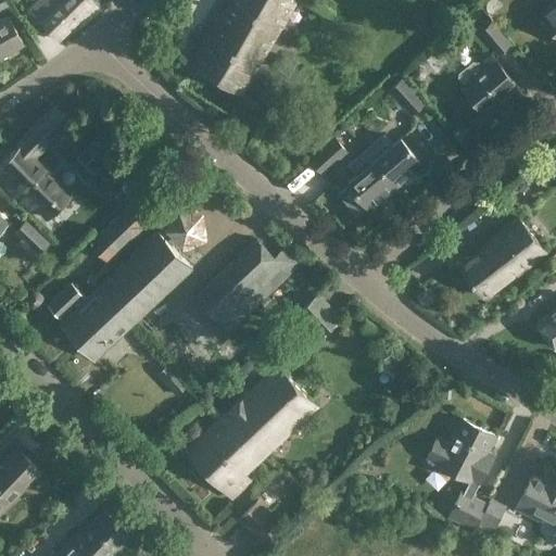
[(36,0),(27,10),(57,40),(93,4),(91,2),(93,0),(36,0)]
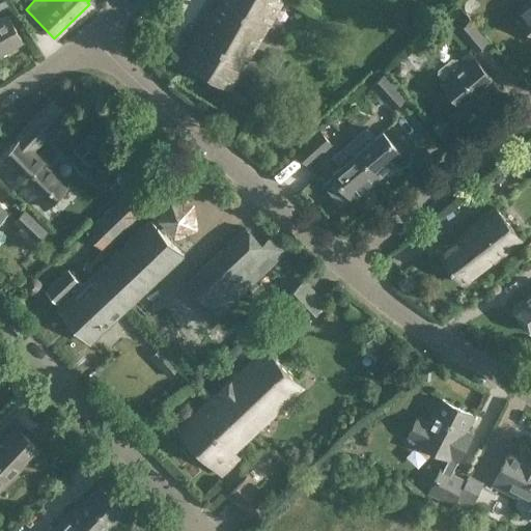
[(218,0),(210,15),(255,42),(279,0),(218,0)]
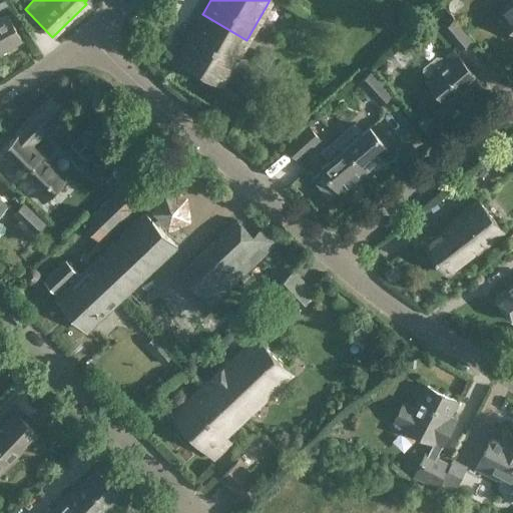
[(512,33),(512,0),(511,0),(496,13),(512,33)]
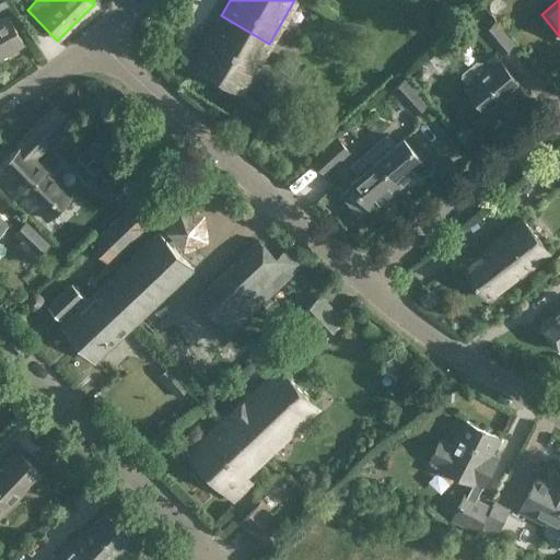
[(269,44),(221,15),(191,66),(240,93),(269,44)]
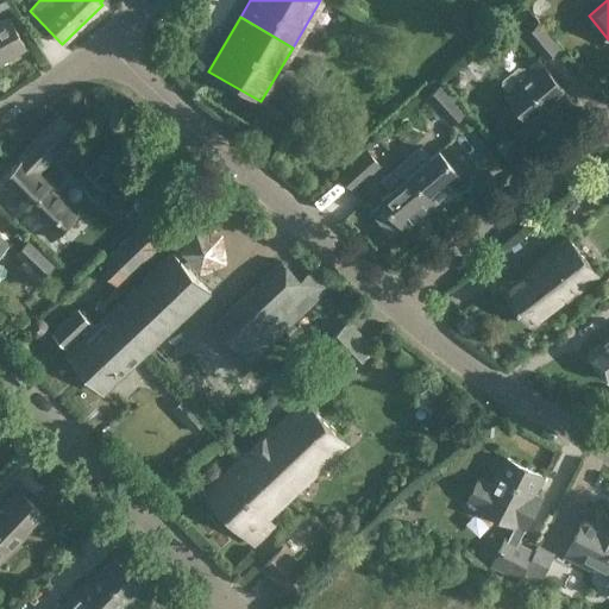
[(0,62),(24,50),(6,18),(0,20),(0,62)]
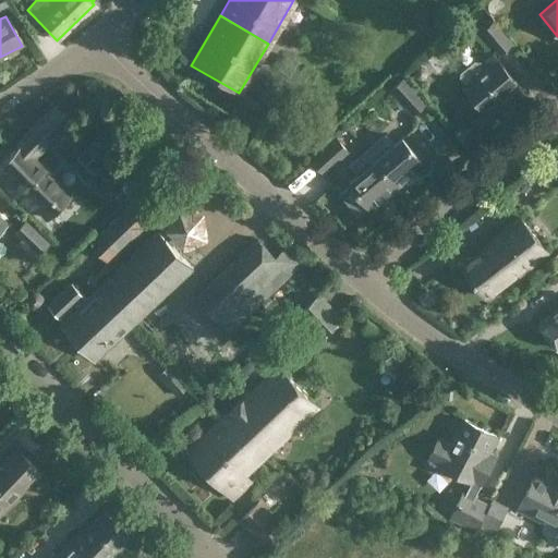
[(499,55),(512,43),(494,20),(480,32),(499,55)]
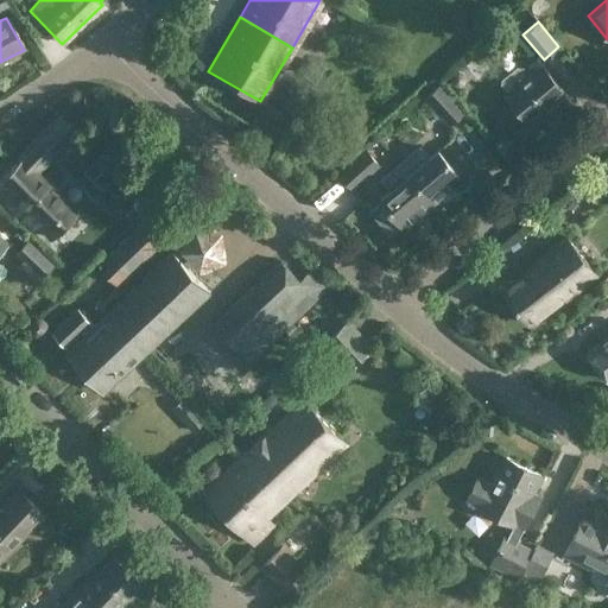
[(529,125),(567,93),(537,57),(524,68),(521,67),(517,65),(501,78),(500,84),(506,90),(501,93),(529,125)]
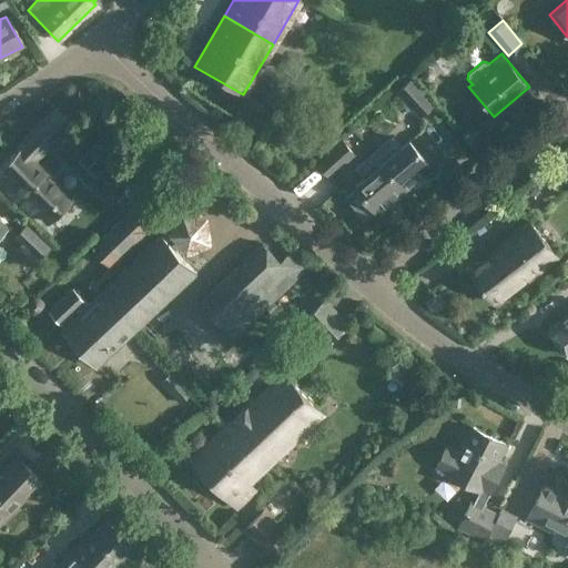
[(433,79),(435,72),(433,67),(428,64),(423,68),(421,74),(423,80),(428,81),(433,79)]
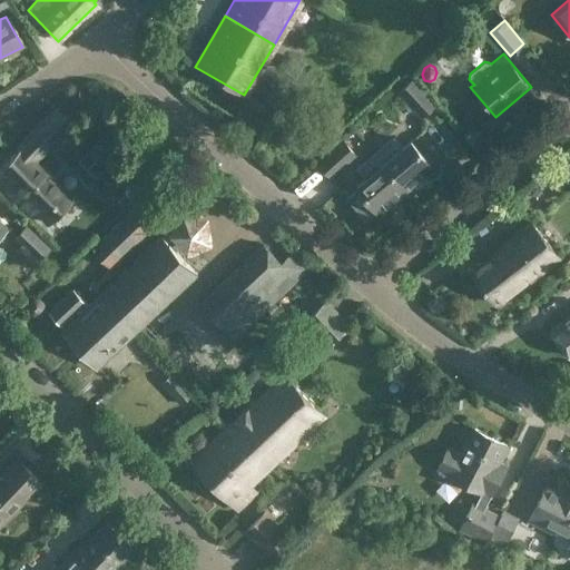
[(421,117),(436,104),(412,77),(397,90),(421,117)]
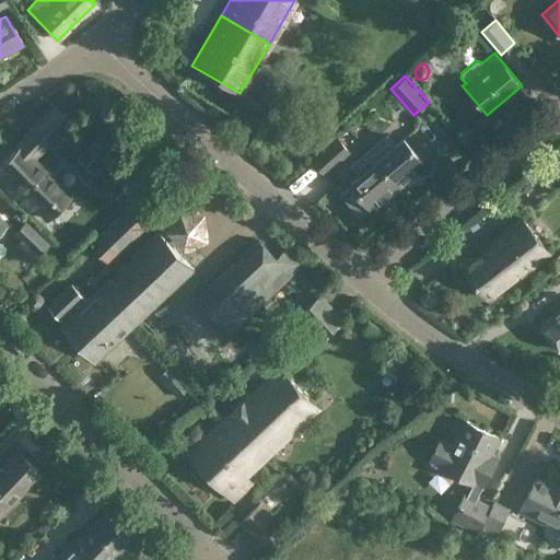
[(282,90),(268,81),(257,98),(272,107),(282,90)]
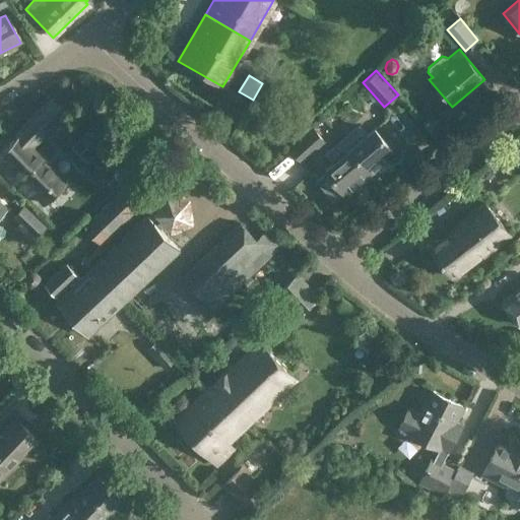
[(15,133),(16,134),(0,150),(0,170),(26,196),(30,192),(43,204),(65,181),(30,147),(65,113),(50,98),(15,133)]
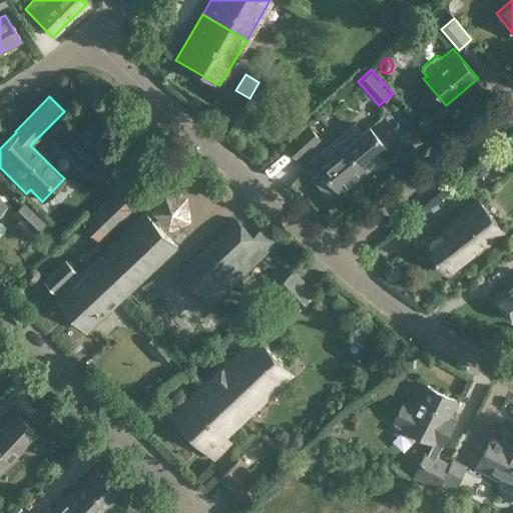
[(366,172),(392,150),(370,124),(362,131),(354,121),(337,135),(366,172)]
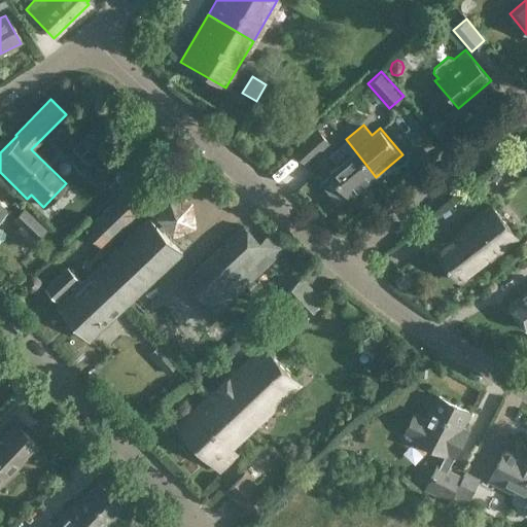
[(292,149),(306,164),(329,142),(317,128),(292,149)]
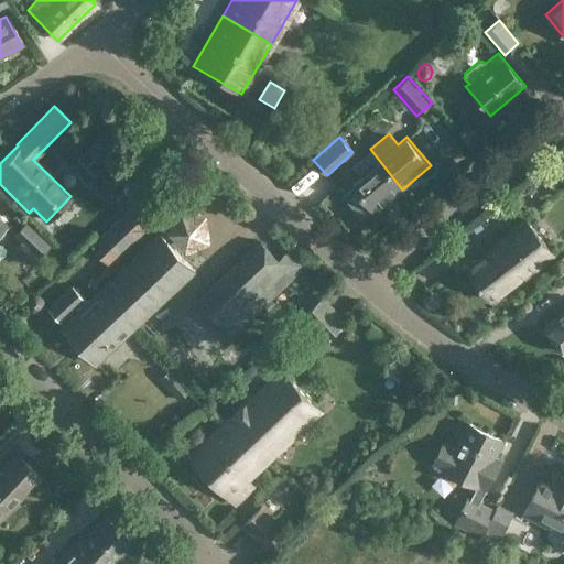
[(402,190),(370,149),(351,164),(360,175),(349,184),(373,213),(402,190)]
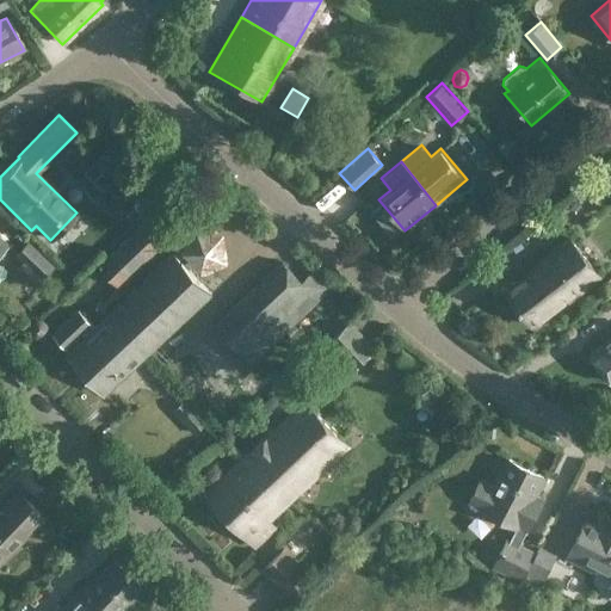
[(205,210),(221,196),(198,172),(97,266),(118,287),(153,253),(148,248),(198,203),(205,210)]
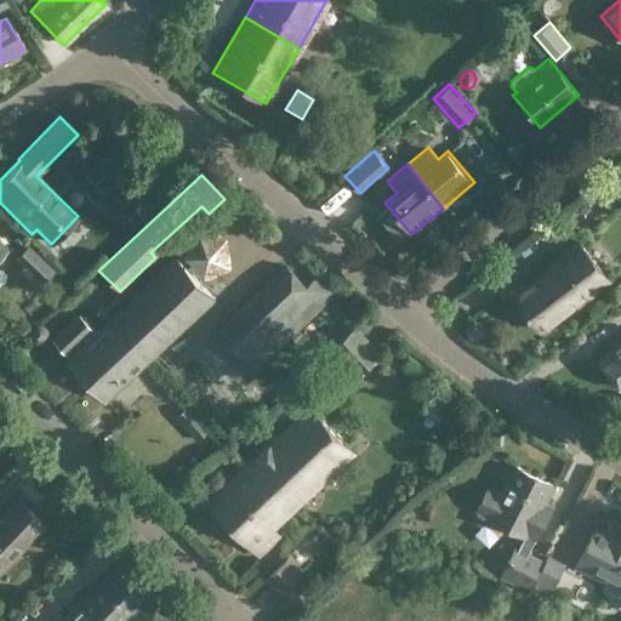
[(547,266),(548,268),(513,296),(540,331),(575,303),(577,305),(608,281),(577,241),(547,266)]
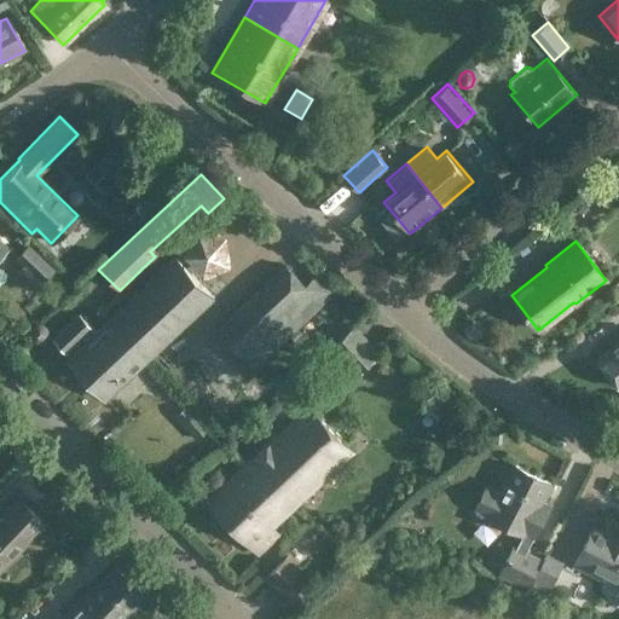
[(42,284),(56,270),(29,243),(16,256),(23,265),(18,271),(36,288),(41,283),(42,284)]
